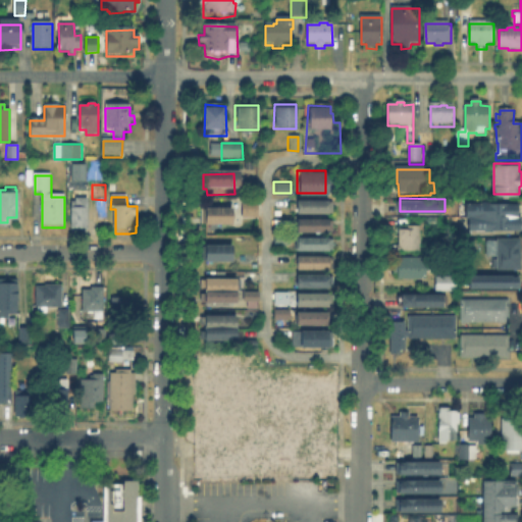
[(92,200),(92,211),(89,211),(89,230),(88,230),(88,233),(72,233),(72,230),(71,230),(72,204),(75,204),(75,200),(92,200)]
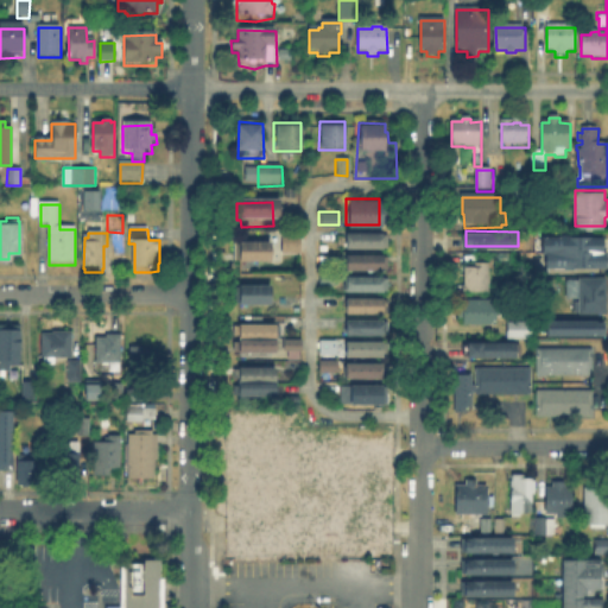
[(279,253),(279,234),(299,234),(299,253),(279,253)]
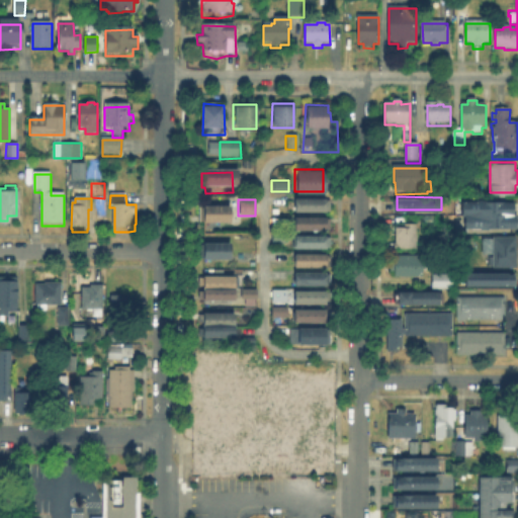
[(490,199),(515,199),(515,212),(517,212),(517,226),(466,226),(466,214),(462,214),(462,199),(490,199)]
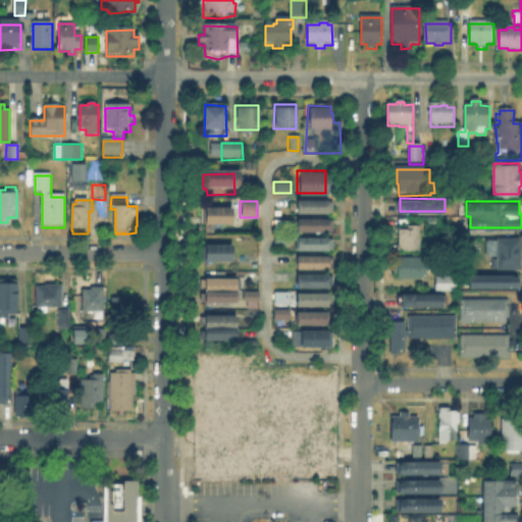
[(294,212),(294,202),(332,202),(332,212),(294,212)]
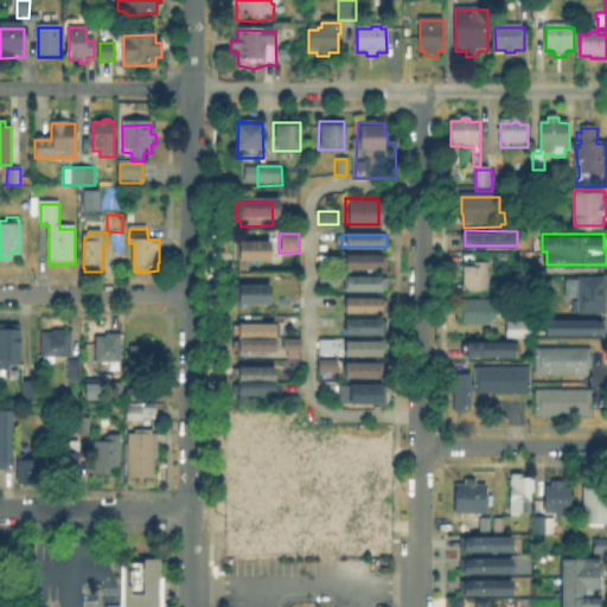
[(273,268),(240,269),(238,244),(273,242),(273,268)]
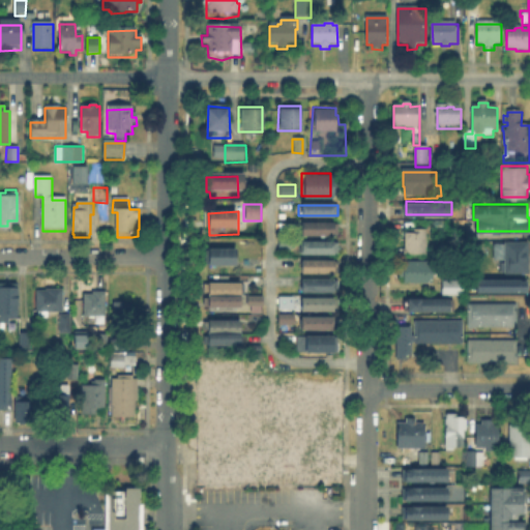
[(298,236),(298,223),(339,223),(337,236),(298,236)]
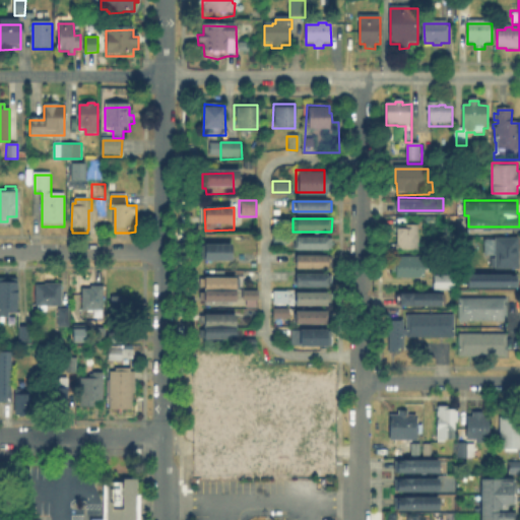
[(418,228),(418,253),(396,253),(396,247),(398,247),(398,232),(407,232),(407,228),(418,228)]
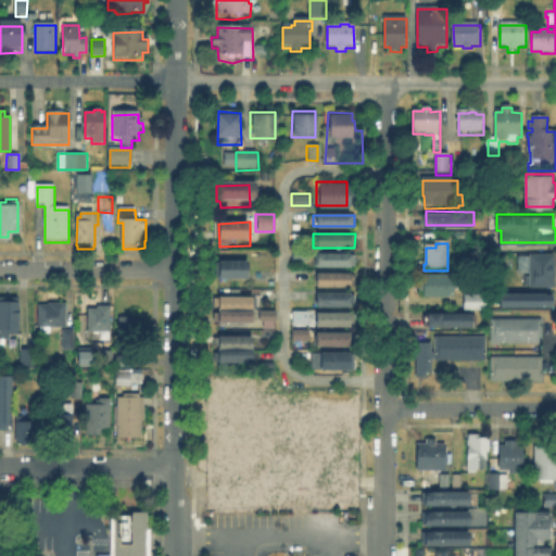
[(290,263),(290,251),(307,251),(307,263),(290,263)]
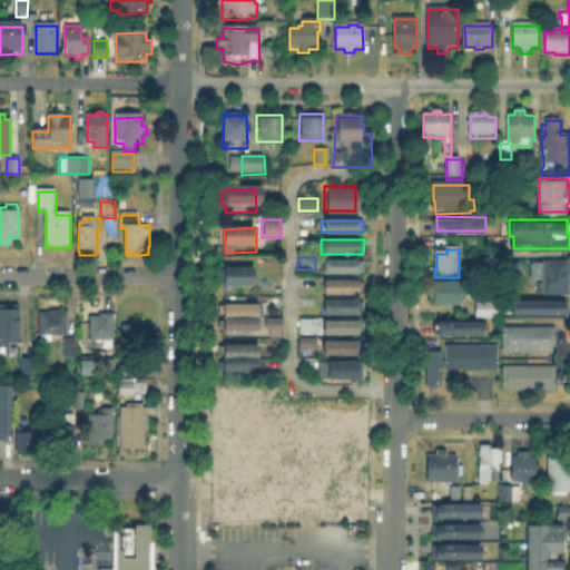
[(569,257),(569,292),(543,292),(543,291),(539,291),(539,282),(543,282),(543,258),(569,257)]
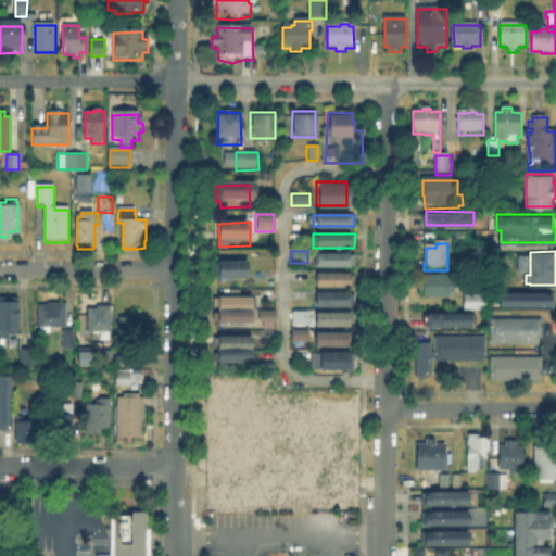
[(314,268),(314,254),(354,254),(354,268),(314,268)]
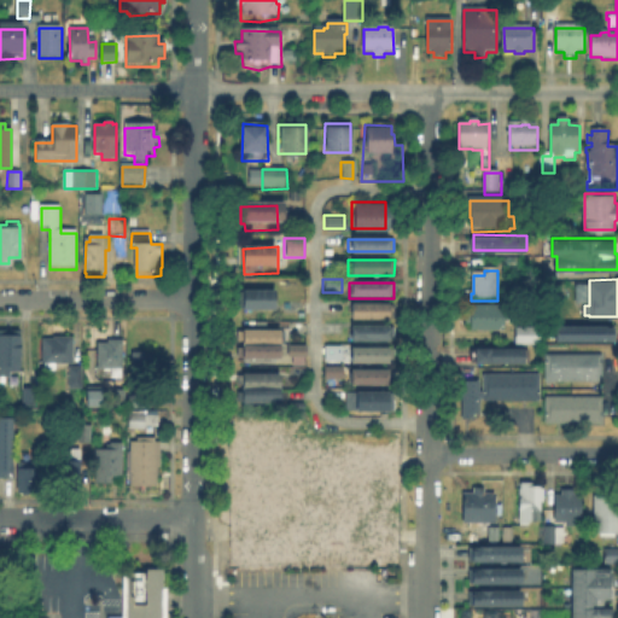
[(277,295),(275,316),(239,318),(239,295),(277,295)]
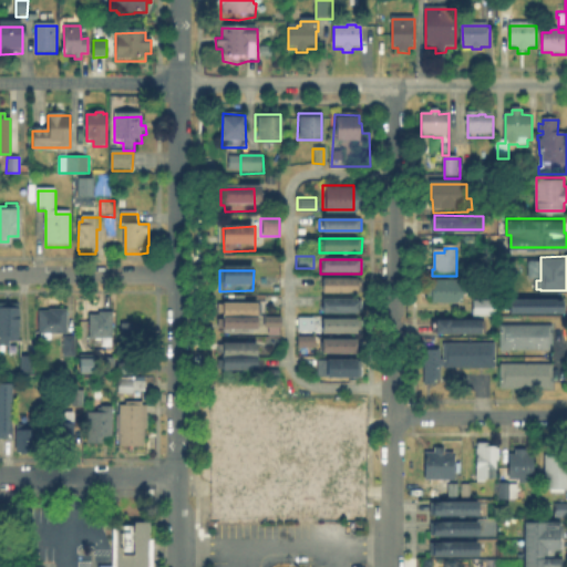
[(319,294),(319,280),(360,280),(360,294),(319,294)]
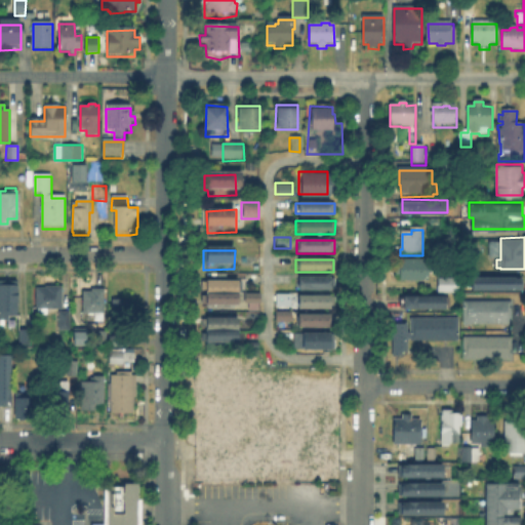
[(430,261),(430,282),(401,282),(401,276),(397,276),(397,267),(401,266),(401,261),(430,261)]
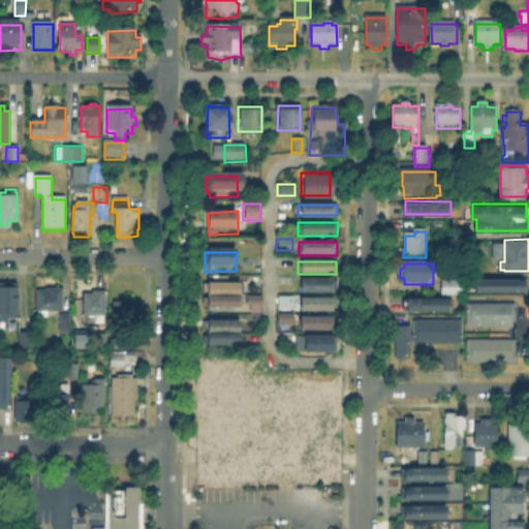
[(525,277),(524,290),(472,290),(472,277),(525,277)]
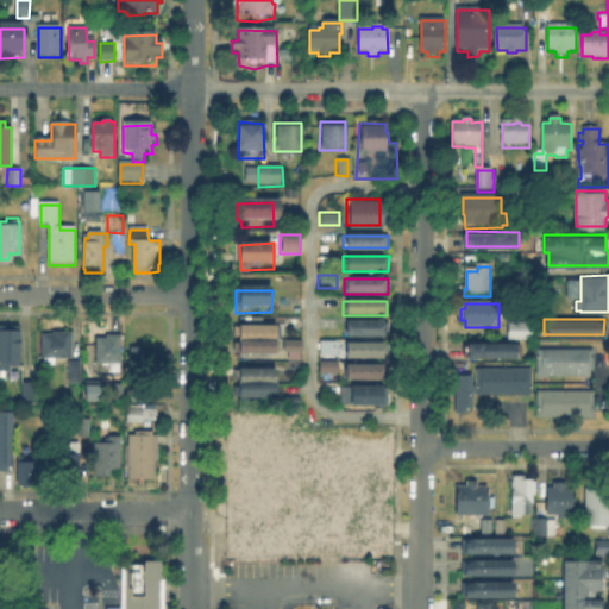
[(343,339),(343,321),(387,322),(387,339),(343,339)]
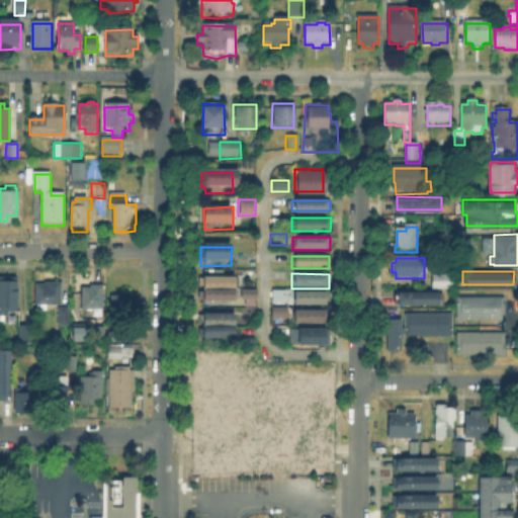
[(17,310),(9,310),(9,276),(17,277),(17,310)]
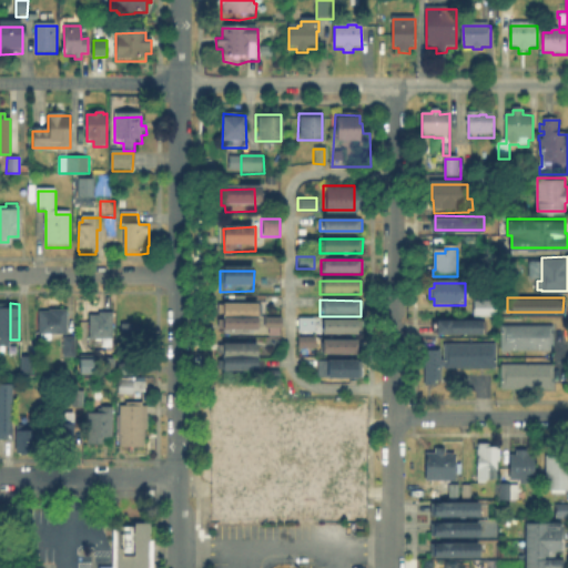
[(9,346),(0,346),(0,304),(10,304),(9,346)]
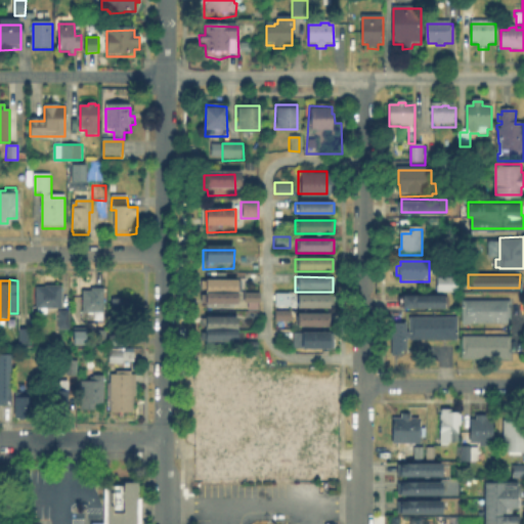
[(235,305),(208,305),(208,282),(235,282),(235,305)]
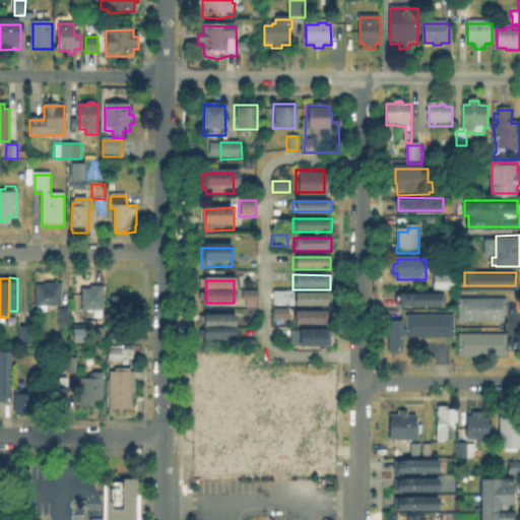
[(451,280),(451,290),(438,290),(437,280),(451,280)]
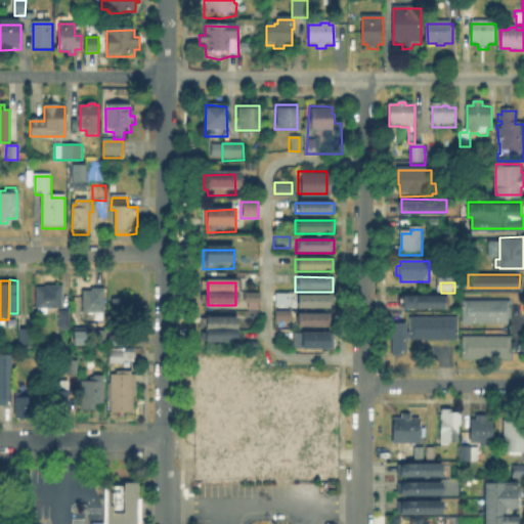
[(63,306),(37,306),(37,286),(63,286),(63,306)]
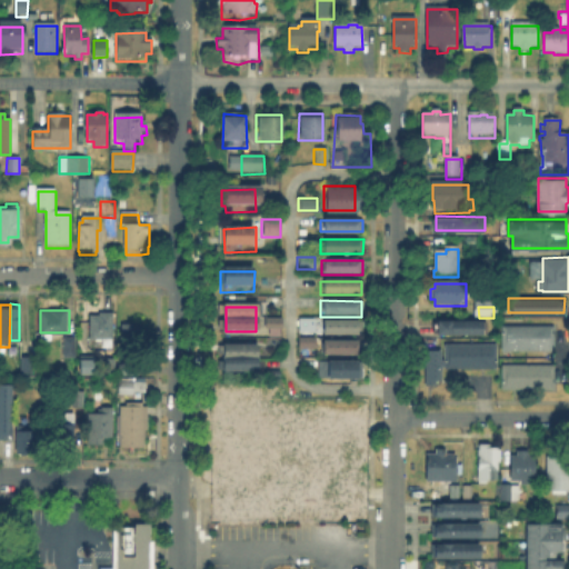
[(113,332),(116,332),(116,340),(90,340),(90,332),(90,313),(102,313),(102,311),(113,311),(113,332)]
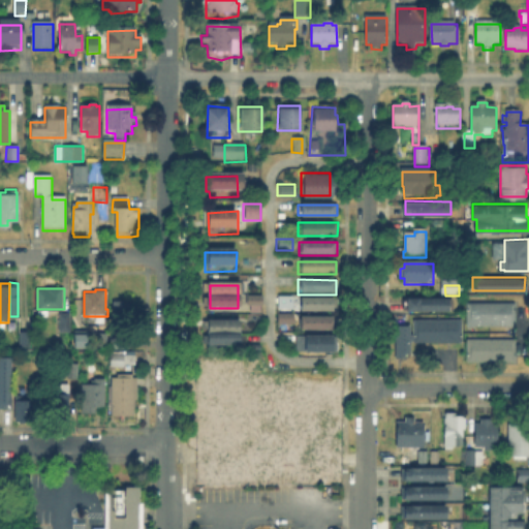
[(275,306),(275,293),(290,293),(290,306),(275,306)]
